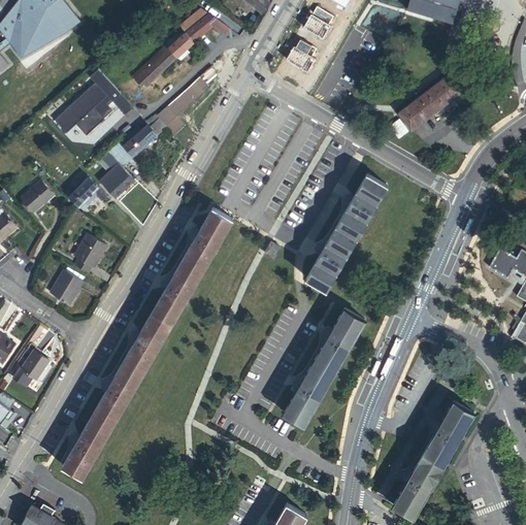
[(19,0),(0,25),(0,32),(6,40),(0,45),(0,54),(10,45),(23,60),(62,27),(68,34),(81,23),(62,0),(19,0)]
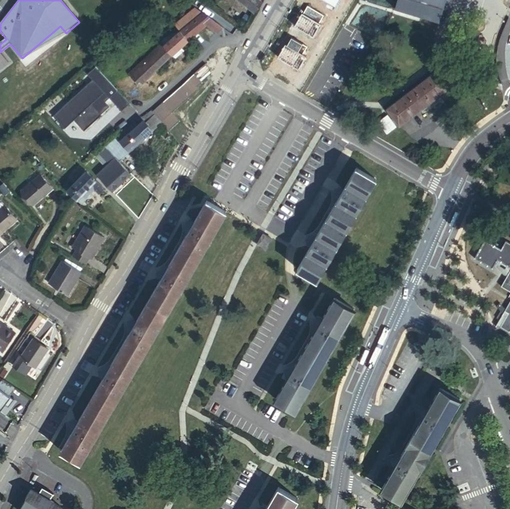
[(259,3),(255,0),(236,0),(252,12),(259,3)]
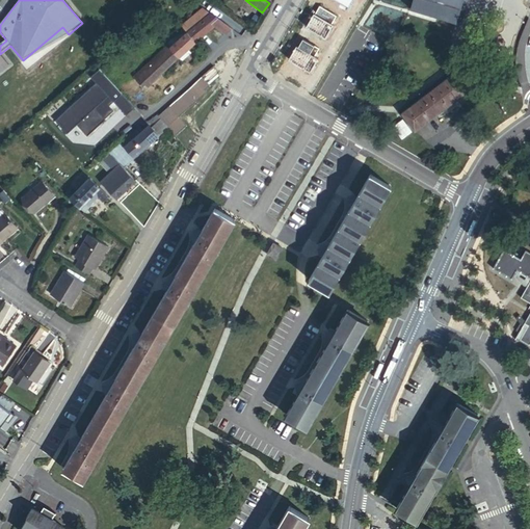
[(412,0),(408,10),(454,25),(461,0),(412,0)]
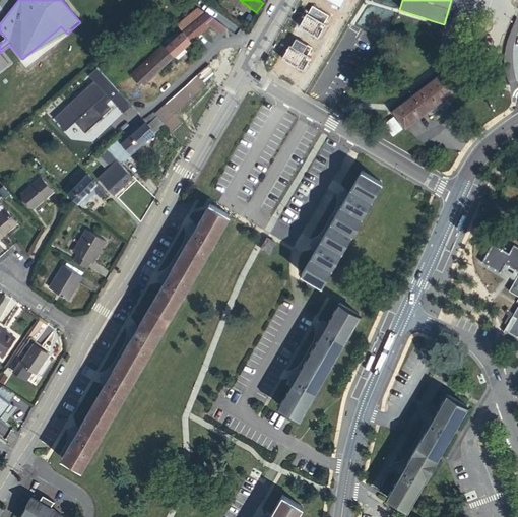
[(517,0),(451,0),(444,24),(450,22),(457,0),(513,0),(517,2),(517,0)]
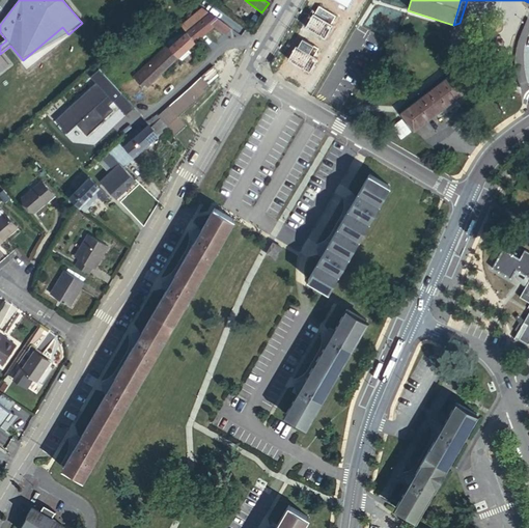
[(226,38),(233,32),(221,21),(219,23),(206,14),(185,33),(194,44),(212,27),(214,29),(215,28),(226,38)]
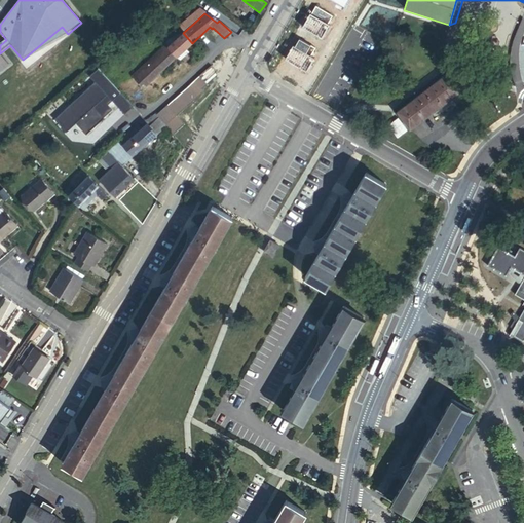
[(184,51),(192,43),(183,33),(133,79),(142,89),(176,59),(184,51)]
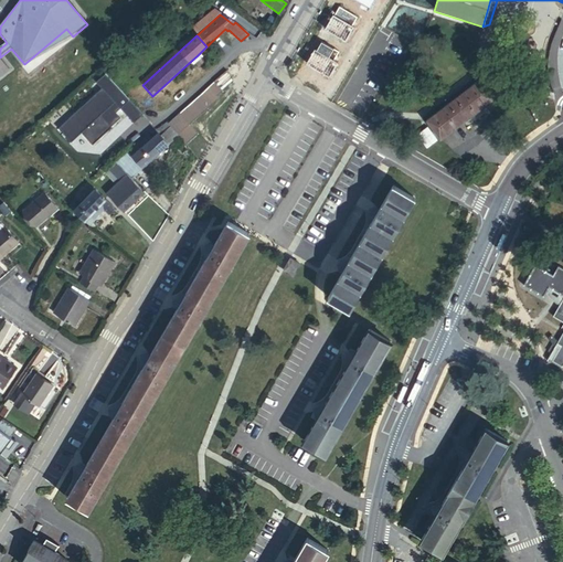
[(201,60),(198,55),(189,63),(192,67),(201,60)]
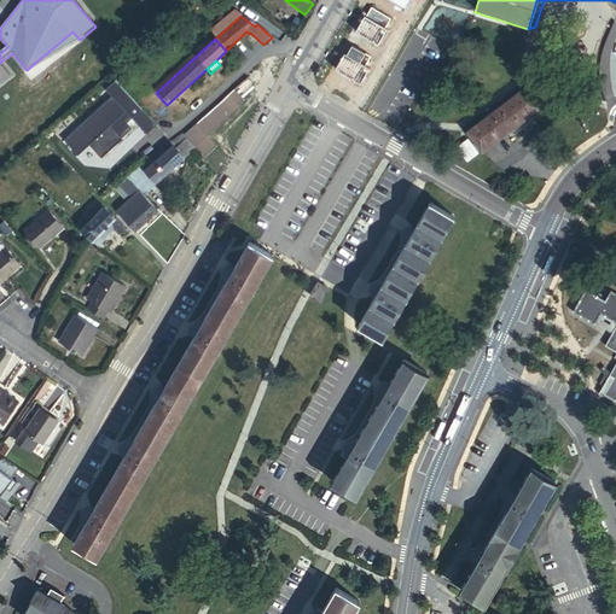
[(239,83),(245,91),(253,85),(247,77),(239,83)]
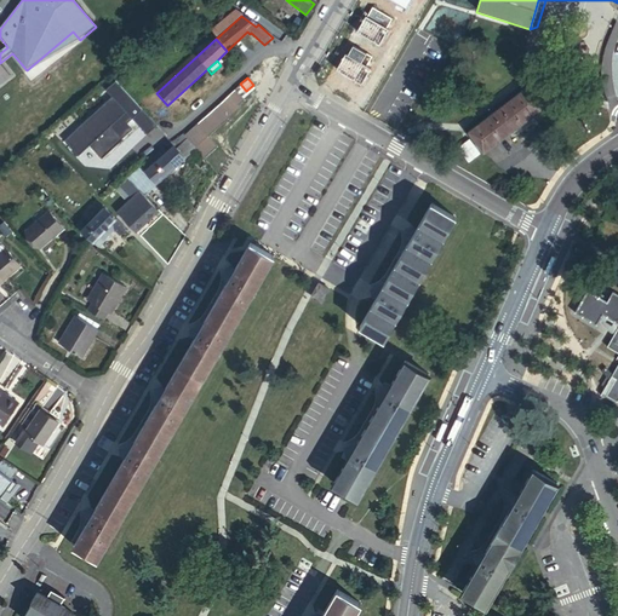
[(155,125),(115,81),(106,90),(112,97),(64,139),(76,155),(89,145),(99,157),(131,128),(126,122),(131,119),(136,124),(146,133),(155,125)]
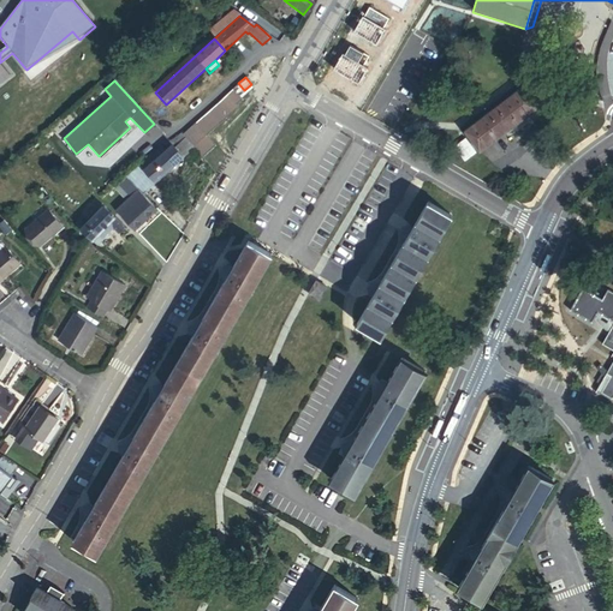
[(180,132),(194,148),(200,156),(212,147),(203,136),(237,107),(233,105),(239,99),(237,96),(244,90),(238,83),(180,132)]
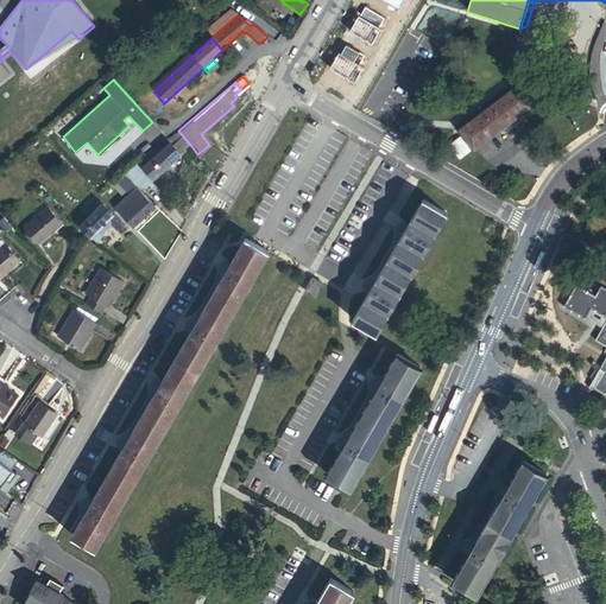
[(530,110),(515,90),(458,132),(472,152),(530,110)]
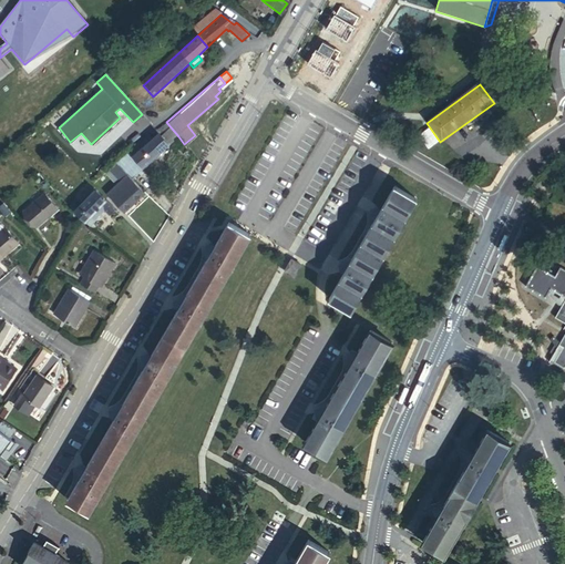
[(154,130),(157,134),(160,137),(168,130),(175,139),(178,136),(166,122),(165,121),(154,130)]
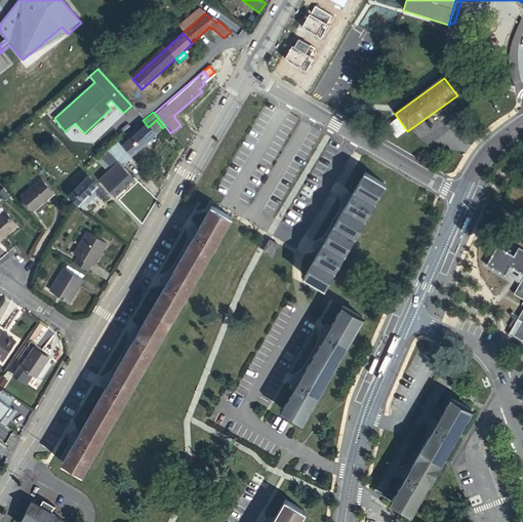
[(121,145),(130,156),(162,128),(156,120),(148,127),(146,124),(121,145)]
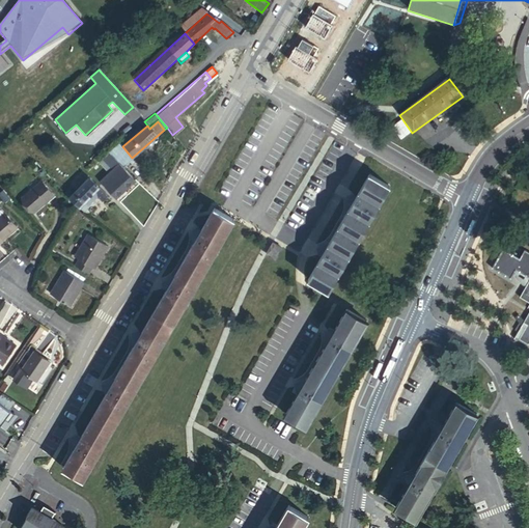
[(119,143),(107,153),(109,155),(121,167),(132,158),(122,146),(119,143)]
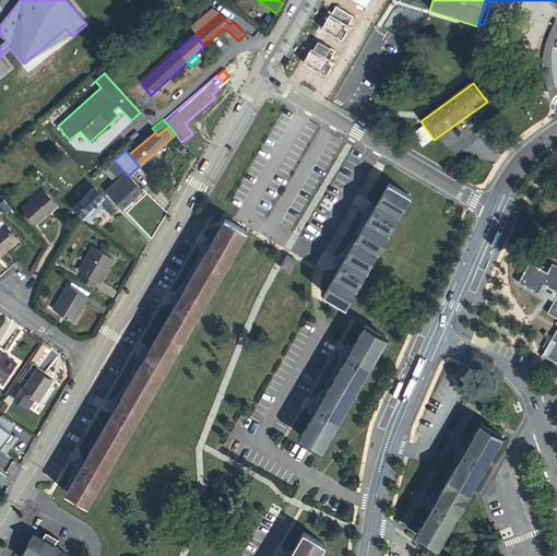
[(128,176),(115,163),(108,169),(118,180),(105,192),(121,210),(141,191),(128,176)]
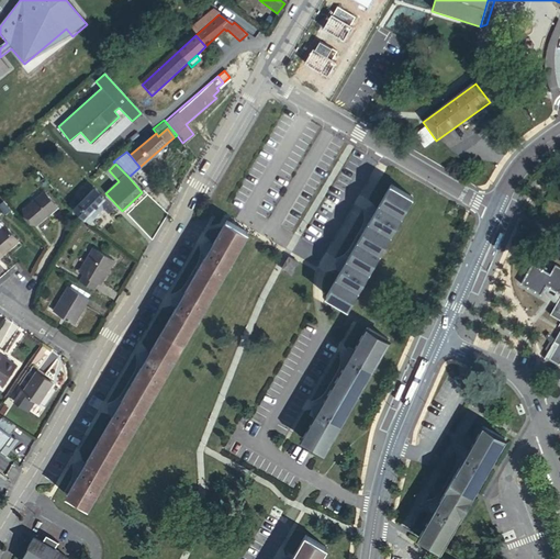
[(84,220),(87,223),(92,217),(87,212),(97,203),(99,201),(103,204),(107,201),(93,188),(71,209),(84,220)]
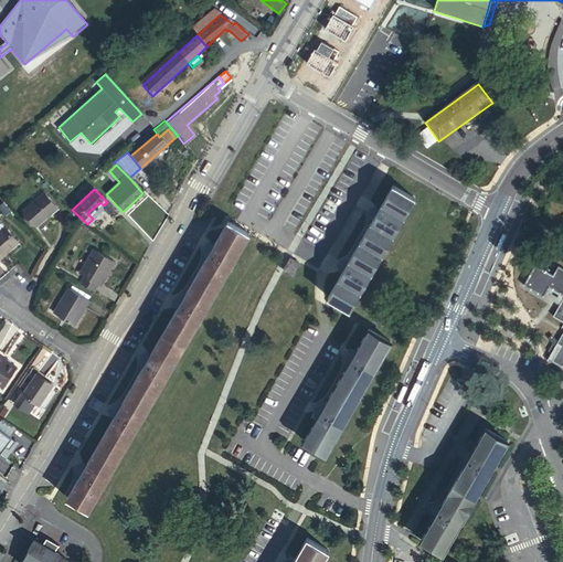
[(391,190),(327,299),(347,311),(412,202),(391,190)]
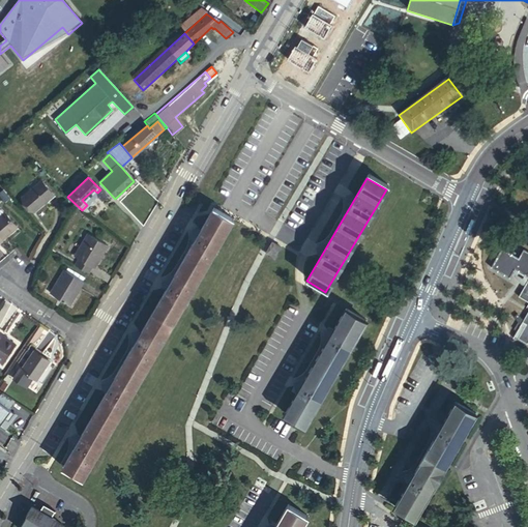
[(52,195),(37,182),(21,202),(35,214),(52,195)]
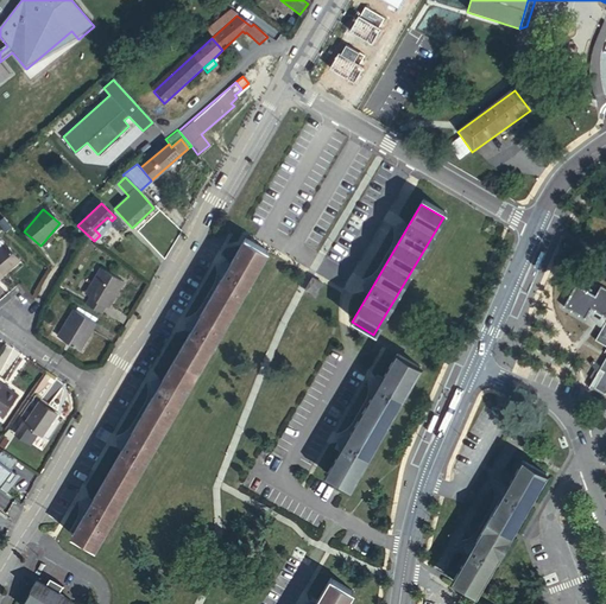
[(115,217),(112,221),(107,217),(105,220),(111,226),(115,230),(121,224),(115,217)]
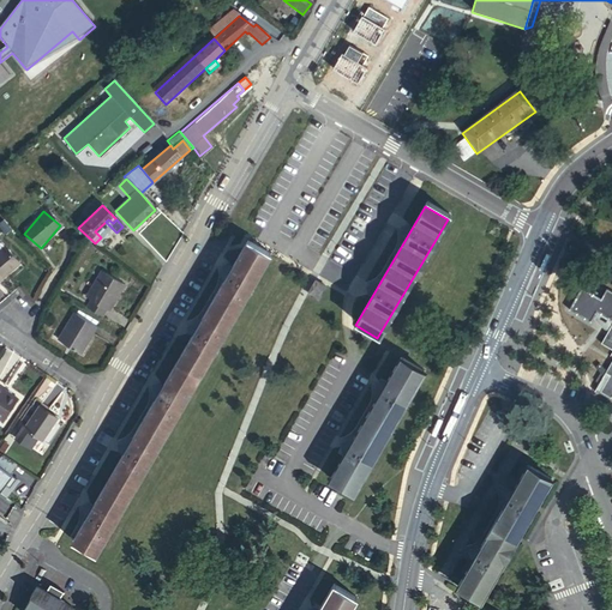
[(95,231),(101,237),(112,228),(106,222),(95,231)]
